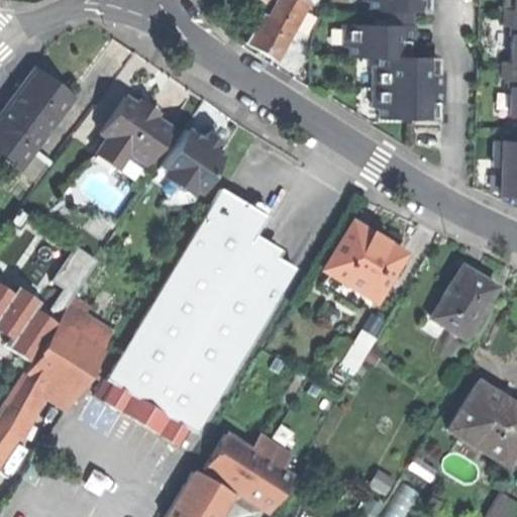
[(261,52),(275,60),(308,3),(302,0),(278,0),(268,18),(262,15),(245,42),(261,52)]
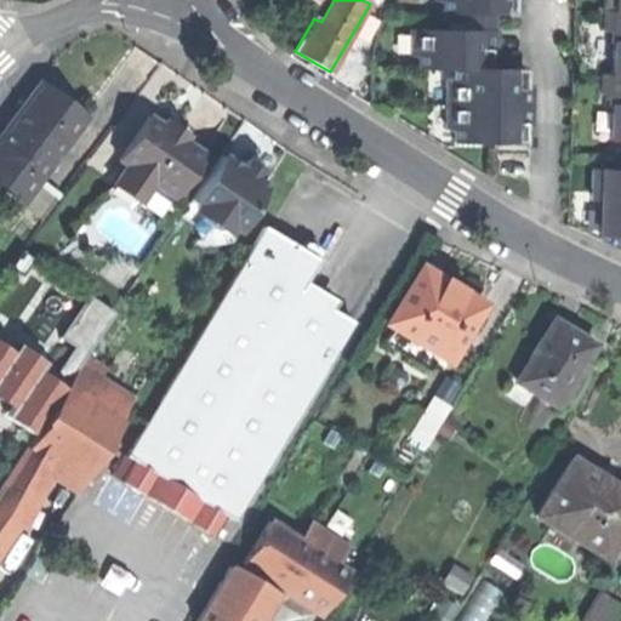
[(439,15),(459,15),(489,15),(508,15),(508,0),(429,0),(429,1),(439,1),(439,15)]
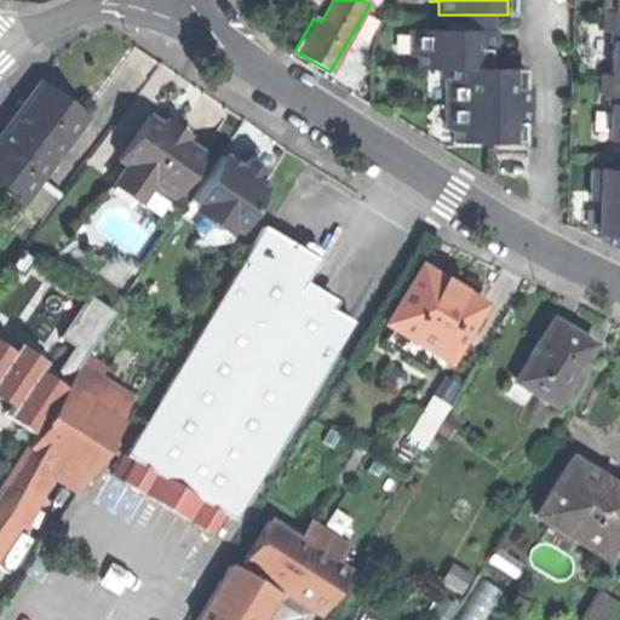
[(619,139),(619,0),(607,0),(602,138),(619,139)]
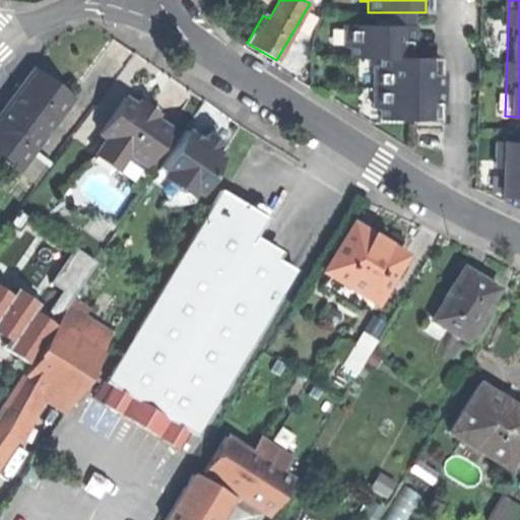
[(384,12),(384,26),(409,26),(409,12),(384,12)]
